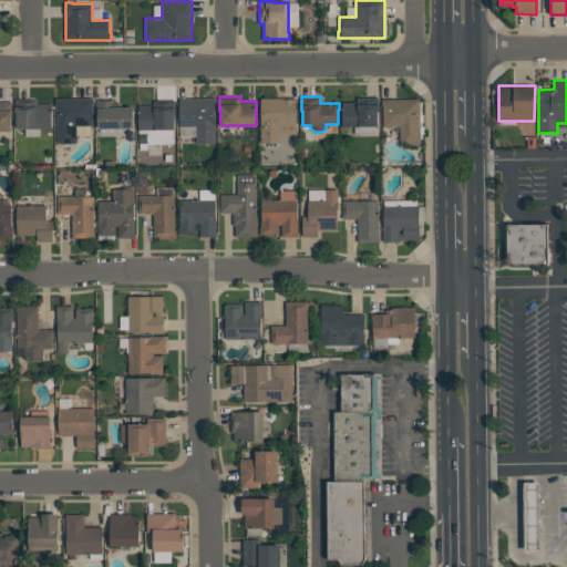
[(55,98),(94,98),(94,104),(93,104),(93,125),(92,125),(92,135),(76,135),(76,143),(58,143),(58,104),(55,104),(55,98)]
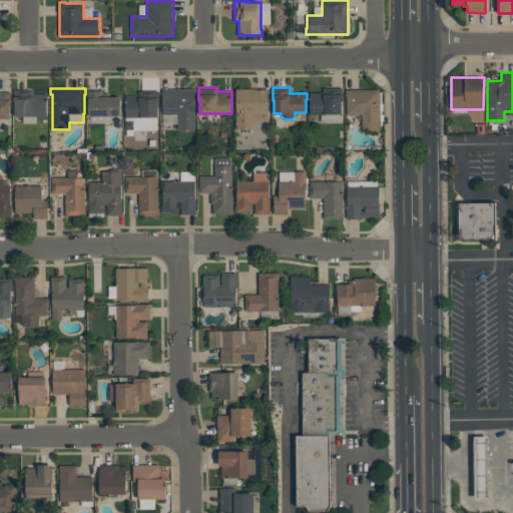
[(195,129),(177,129),(177,114),(162,114),(162,88),(194,88),(194,112),(195,112),(195,129)]
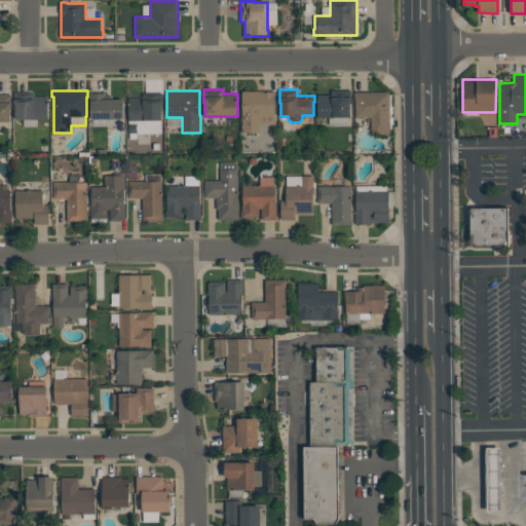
[(275,124),(260,124),(260,133),(241,133),(241,114),(242,114),(242,90),(275,90),(275,124)]
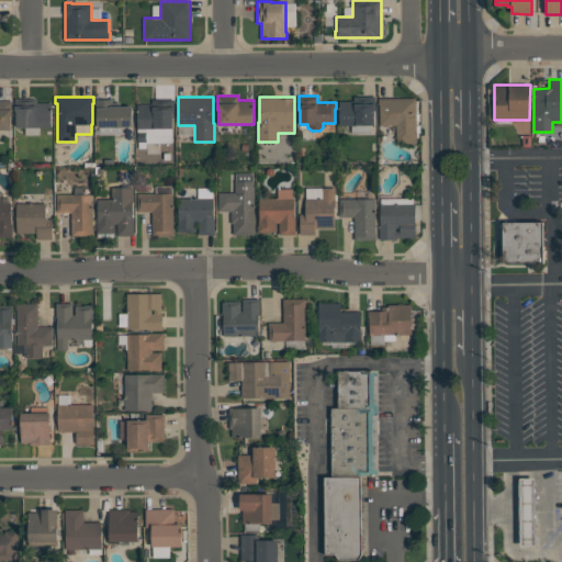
[(339,125),(339,101),(355,101),(355,97),(375,97),(375,111),(374,111),(374,125),(339,125)]
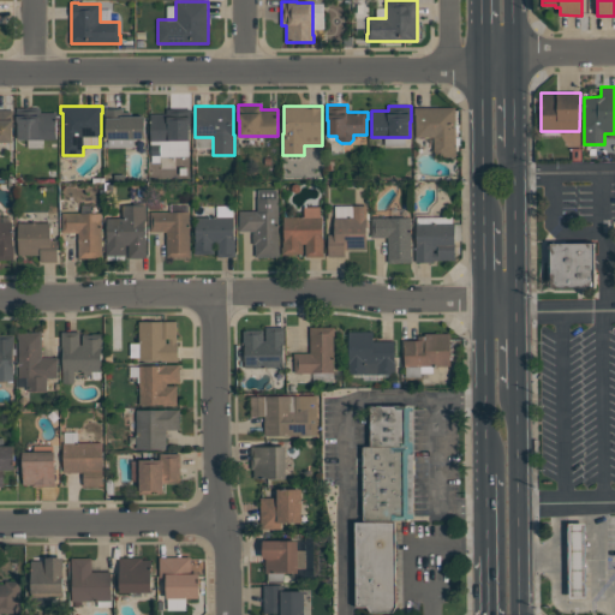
[(455,107),(455,156),(434,156),(434,137),(416,137),(416,114),(415,114),(415,107),(455,107)]
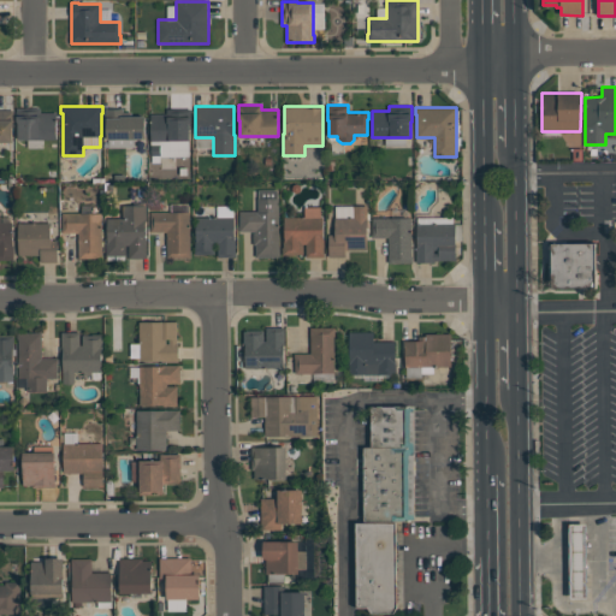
[(57,140),(18,140),(18,122),(17,122),(17,108),(40,108),(40,112),(57,112),(57,140)]
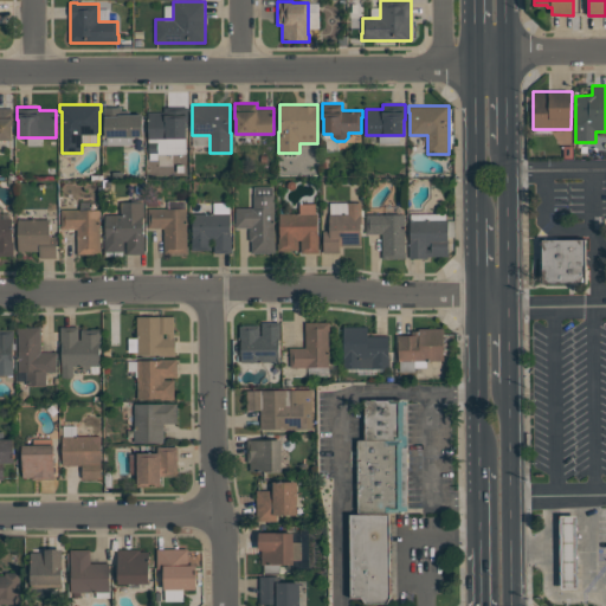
[(104,107),(120,107),(120,110),(129,110),(129,115),(142,115),(142,137),(105,137),(105,118),(104,118),(104,107)]
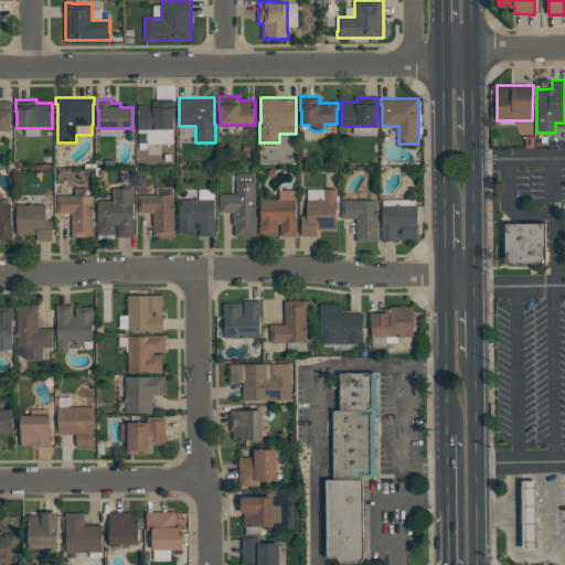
[(174,129),(139,129),(138,104),(153,104),(153,99),(176,99),(176,114),(174,114),(174,129)]
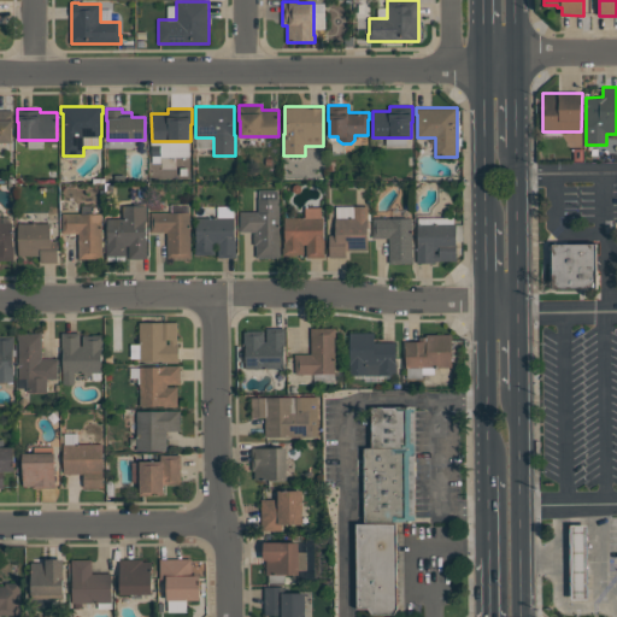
[(13,142),(0,142),(0,110),(15,110),(15,122),(15,128),(13,128),(13,142)]
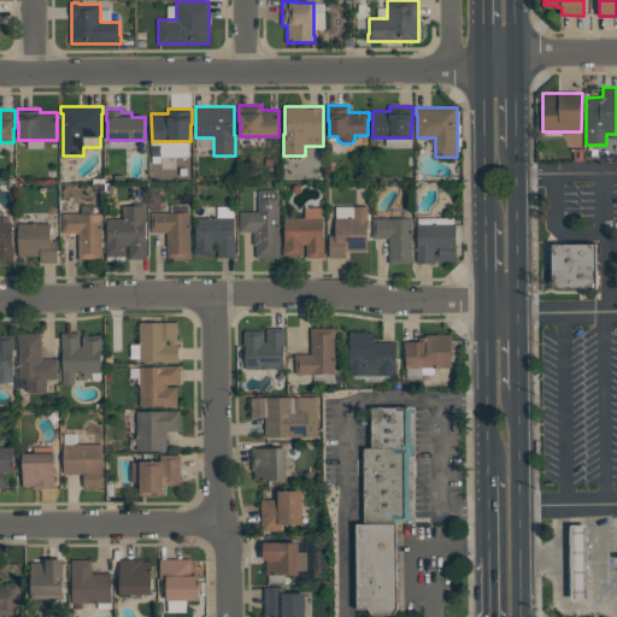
[(278,191),(278,198),(280,198),(280,246),(281,257),(256,258),(256,245),(254,245),(254,233),(256,233),(256,231),(239,231),(239,228),(240,228),(240,212),(258,211),(258,199),(259,199),(259,191),(278,191)]
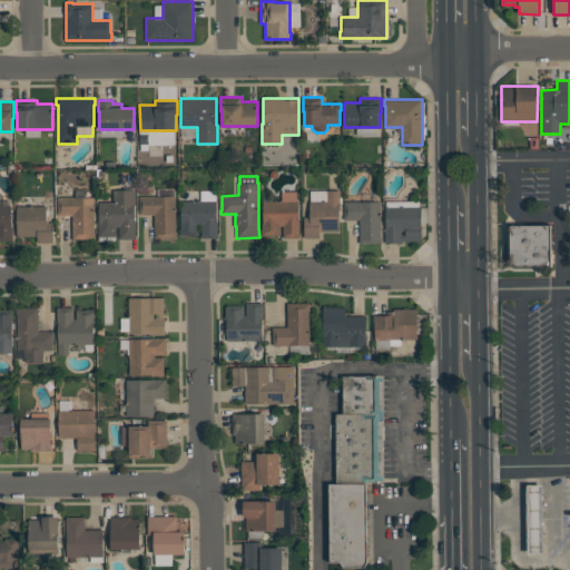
[(99,202),(114,202),(114,189),(136,189),(136,203),(135,203),(135,223),(136,223),(136,239),(119,239),(119,227),(116,227),(116,236),(98,236),(98,224),(99,224),(99,202)]
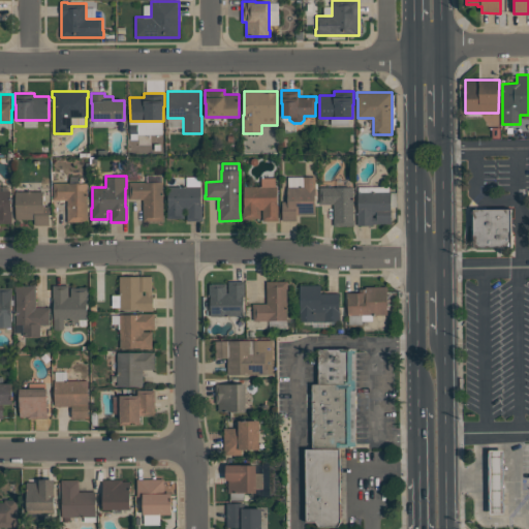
[(315,177),(315,214),(297,214),(297,220),(282,220),(282,201),(287,201),(287,186),(304,186),(304,177),(315,177)]
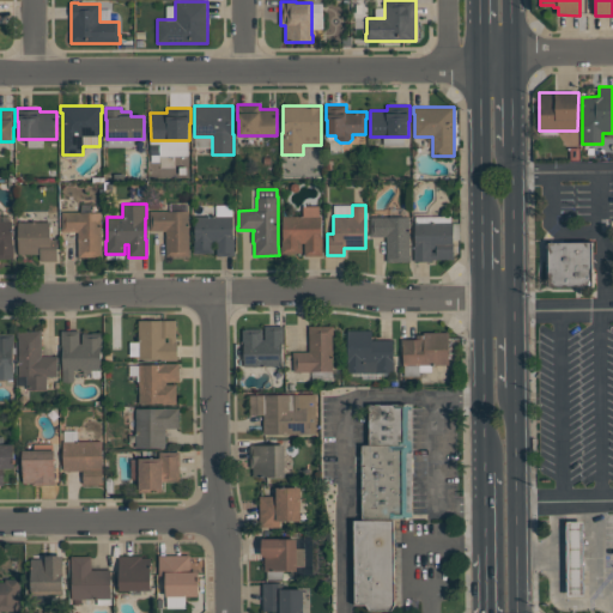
[(281,254),(281,246),(281,240),(283,240),(283,216),(303,216),(303,206),(319,206),(319,216),(321,216),(321,238),(322,238),(322,256),(304,256),(304,243),(302,243),(302,254),(281,254)]
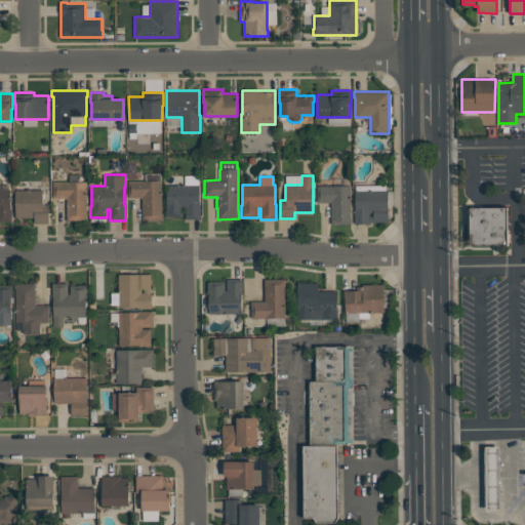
[(128,198),(128,195),(128,180),(162,180),(162,213),(163,213),(163,219),(142,219),(142,198),(128,198)]
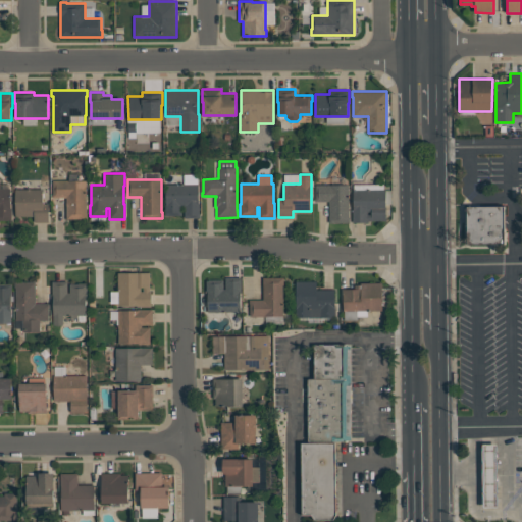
[(87,219),(66,219),(66,197),(52,197),(52,194),(53,194),(53,180),(87,180),(87,219)]
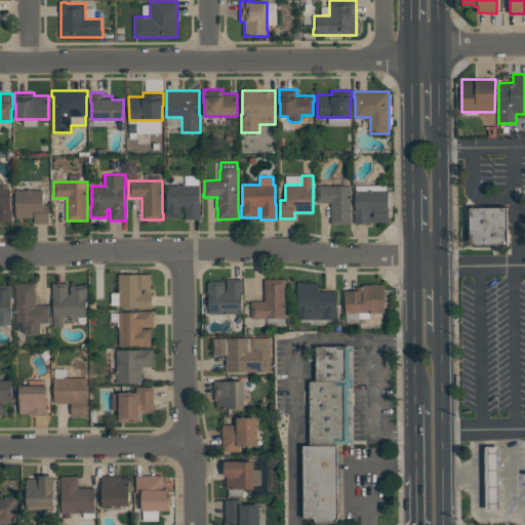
[(166,216),(166,205),(167,205),(167,185),(200,185),(200,204),(201,204),(201,218),(186,219),(186,208),(183,208),(183,216),(166,216)]
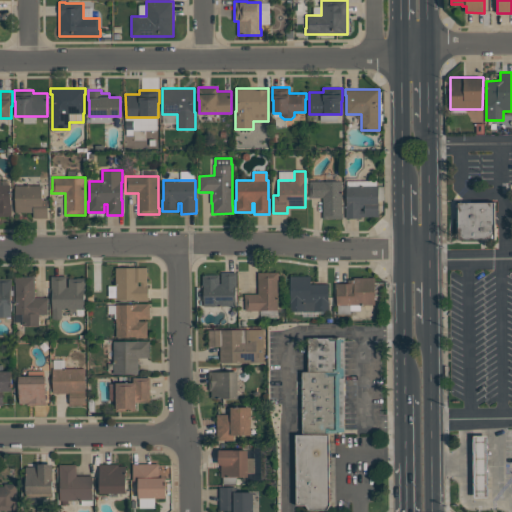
[(343,219),(323,219),(323,197),(309,197),(309,194),(310,194),(310,181),(342,181),(342,213),(343,213),(343,219)]
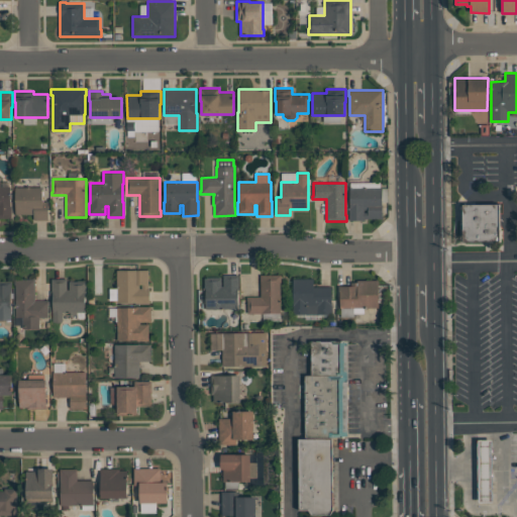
[(0,186),(11,186),(11,205),(11,217),(9,217),(9,218),(0,218),(0,186)]
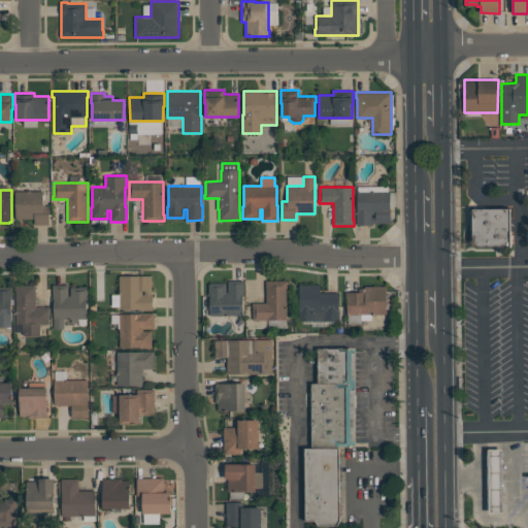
[(50,225),(33,225),(33,219),(15,219),(15,191),(43,191),(43,205),(50,205),(50,225)]
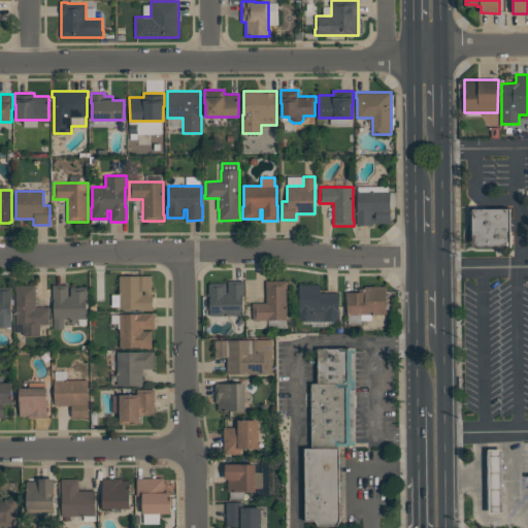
[(357,225),(357,213),(358,213),(358,192),(396,192),(396,206),(391,206),(391,223),(372,223),(372,225),(357,225)]
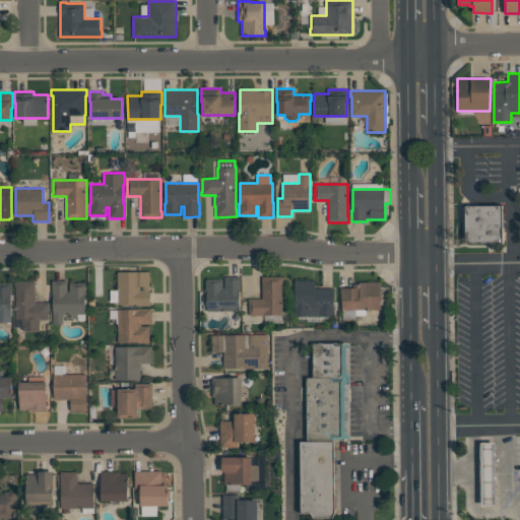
[(465,206),(504,206),(504,243),(466,243),(465,206)]
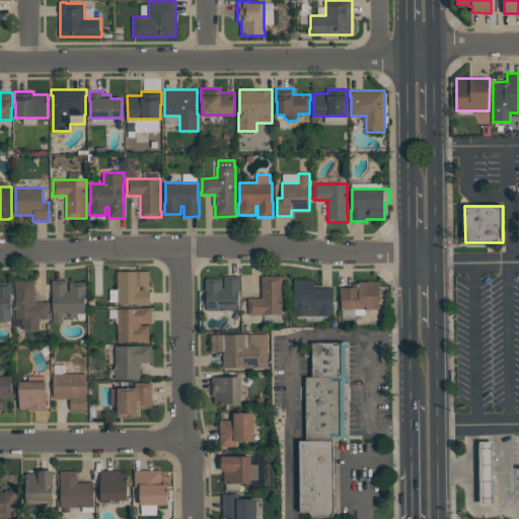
[(149,271),(149,289),(150,289),(150,304),(137,304),(118,304),(118,271),(149,271)]
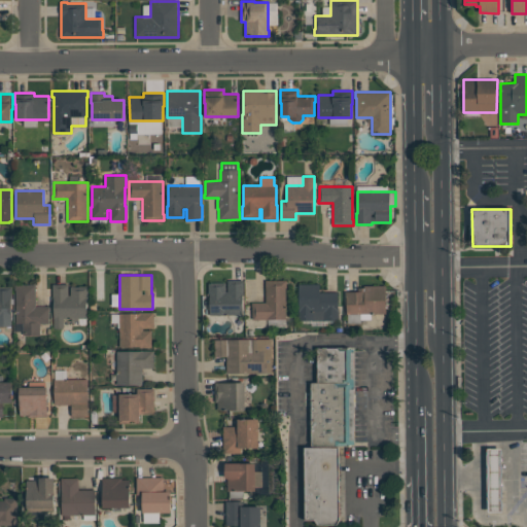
[(208,283),(211,283),(211,282),(223,282),(223,283),(225,283),(225,291),(227,291),(227,280),(243,280),(243,292),(243,315),(210,315),(210,294),(208,294),(208,283)]
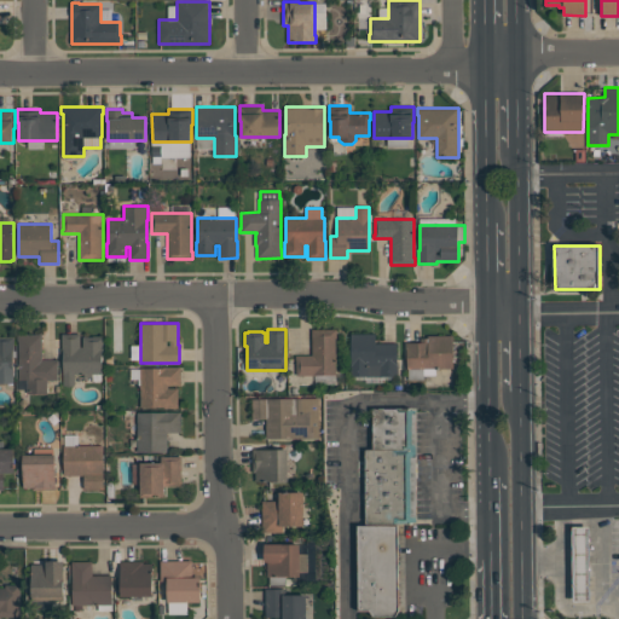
[(336,329),(336,335),(336,375),(296,375),(296,360),(295,360),(295,356),(312,356),(312,329),(336,329)]
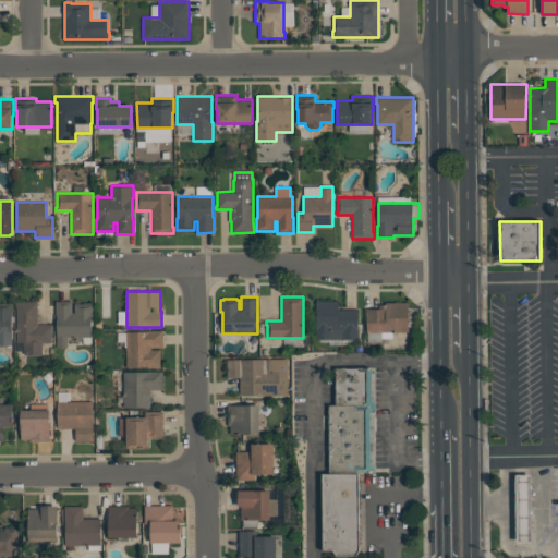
[(15,301),(38,301),(38,325),(53,324),(53,329),(52,329),(52,342),(43,342),(43,354),(24,354),(24,342),(16,342),(16,307),(15,307),(15,301)]
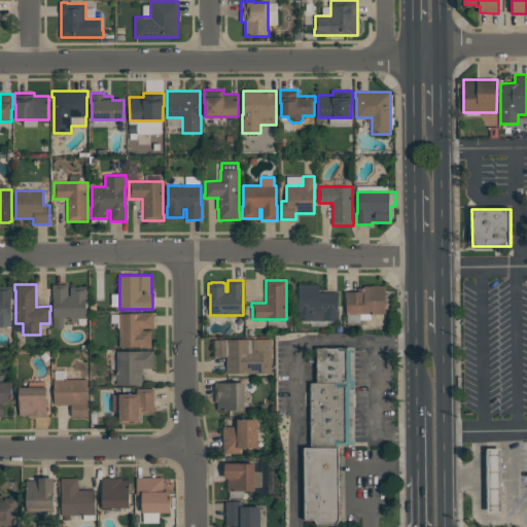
[(64,327),(54,327),(54,300),(53,300),(53,284),(68,284),(68,295),(70,295),(70,286),(88,286),(88,296),(86,296),(86,318),(79,318),(79,321),(71,321),(71,318),(64,318),(64,327)]
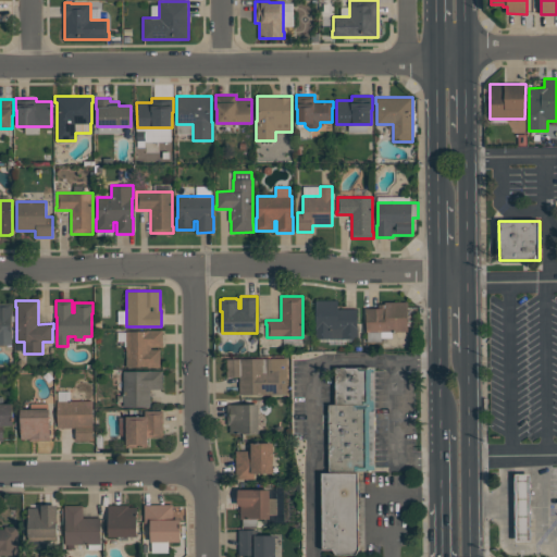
[(316,338),(316,329),(317,329),(317,300),(338,300),(338,309),(357,309),(357,327),(358,327),(358,338),(348,338),(348,339),(330,339),(330,338),(316,338)]
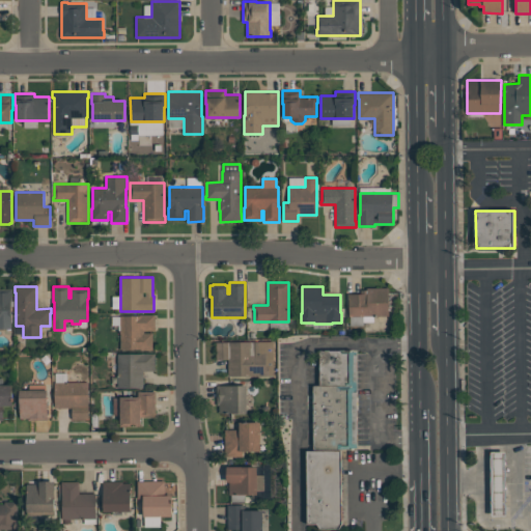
[(389,287),(389,315),(350,316),(348,300),(347,295),(361,294),(361,289),(367,289),(367,287),(389,287)]
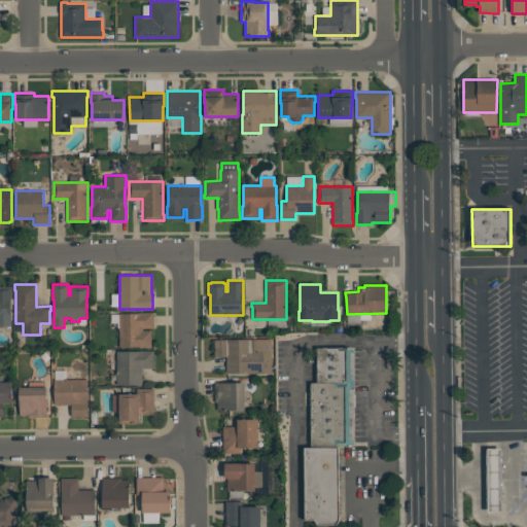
[(11,326),(0,326),(0,286),(11,286),(11,296),(11,326)]
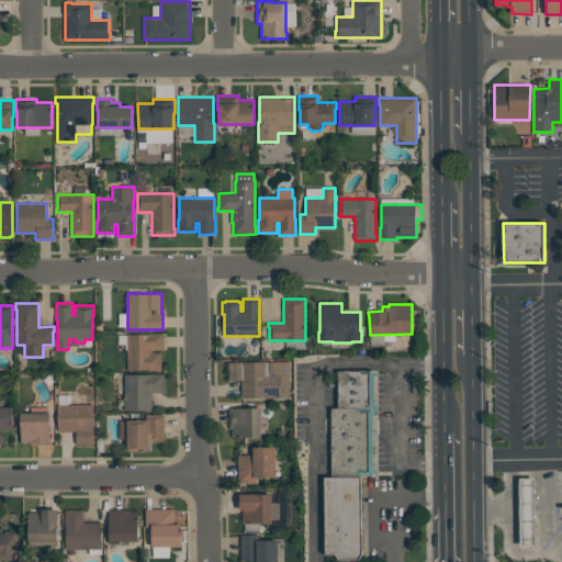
[(161,370),(149,371),(149,369),(127,370),(127,335),(148,334),(148,333),(165,333),(165,350),(153,350),(153,352),(161,352),(161,370)]
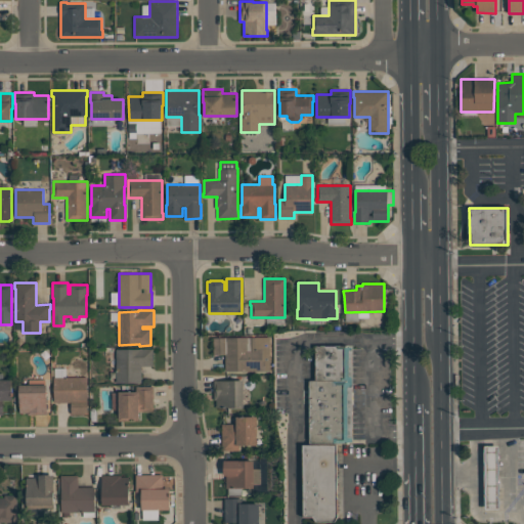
[(270,370),(265,370),(225,372),(225,354),(213,354),(213,338),(270,337),(270,370)]
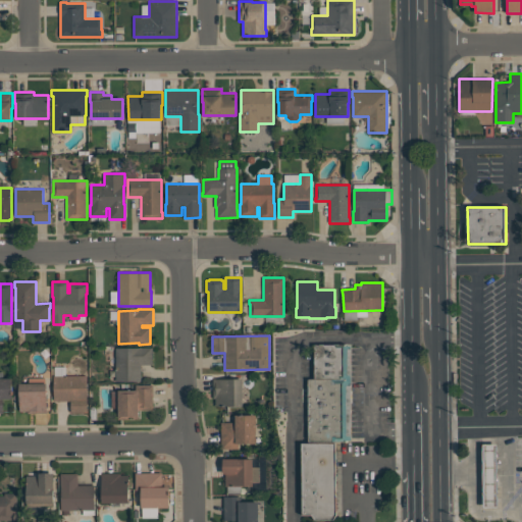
[(355,346),(354,445),(312,445),(312,346),(355,346)]
